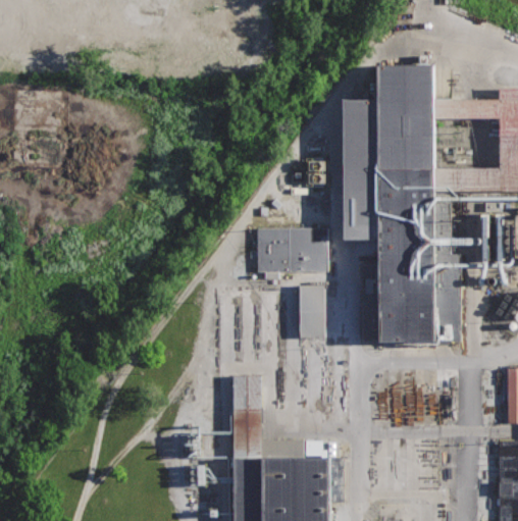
[(517,86),(489,87),(490,98),(435,98),(435,66),(377,67),(377,99),(337,100),(339,240),(377,240),(378,344),(434,343),(432,188),(517,186),(517,86)]
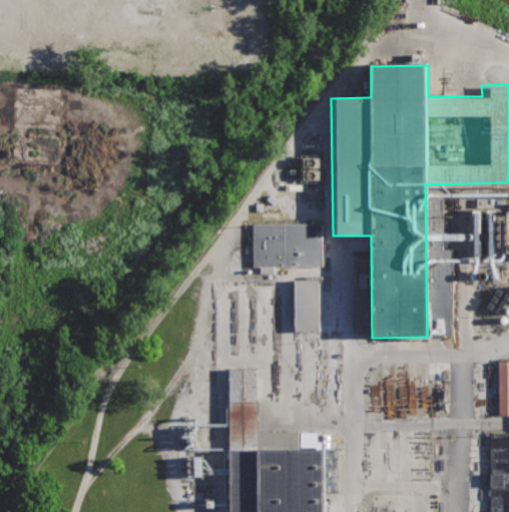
[(255,225),(255,268),(323,268),(323,224),(255,225)]
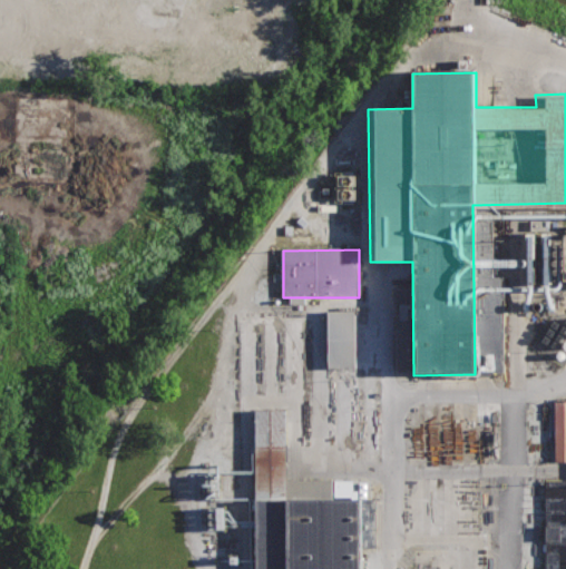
[(352,313),(327,313),(327,370),(351,370),(352,313)]
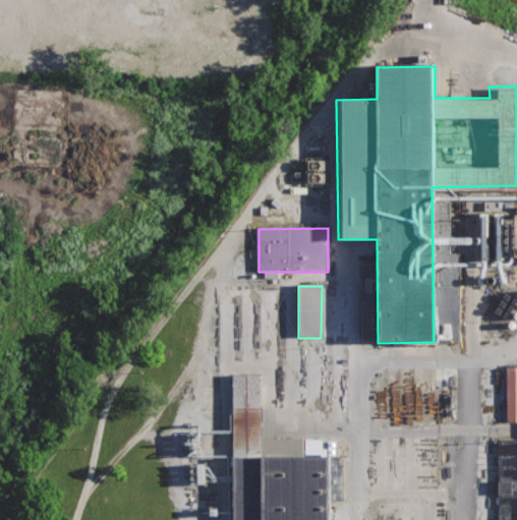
[(516,366),(507,367),(508,422),(516,421),(516,366)]
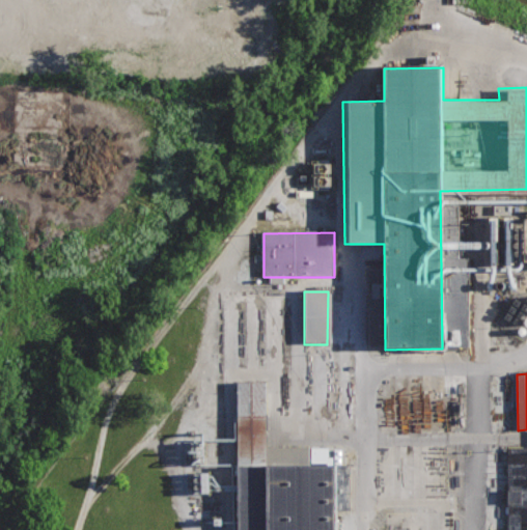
[(526,447),(507,448),(508,529),(526,529),(526,447)]
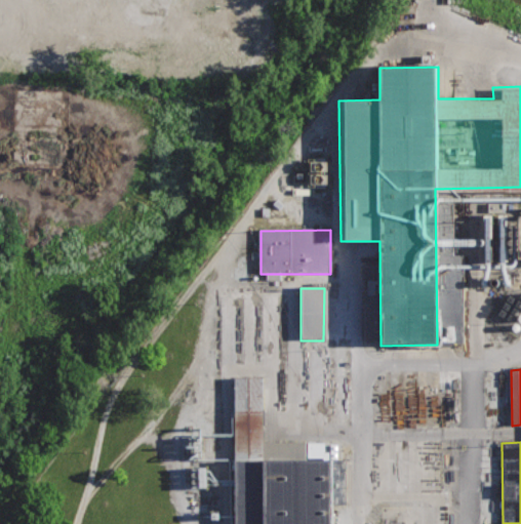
[(339,523),(339,459),(229,460),(229,523),(339,523)]
